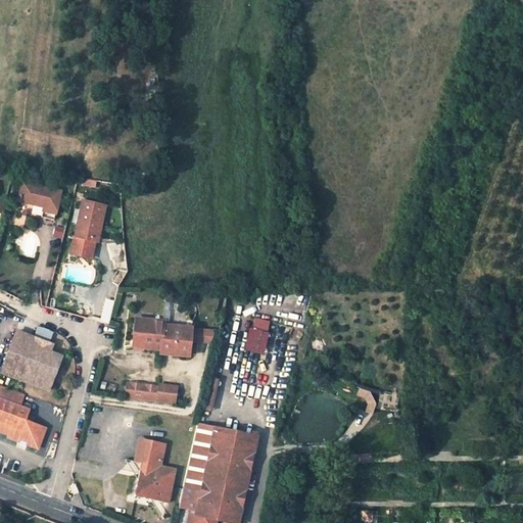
[(54,218),(60,189),(22,181),(18,199),(44,205),(42,215),(54,218)]
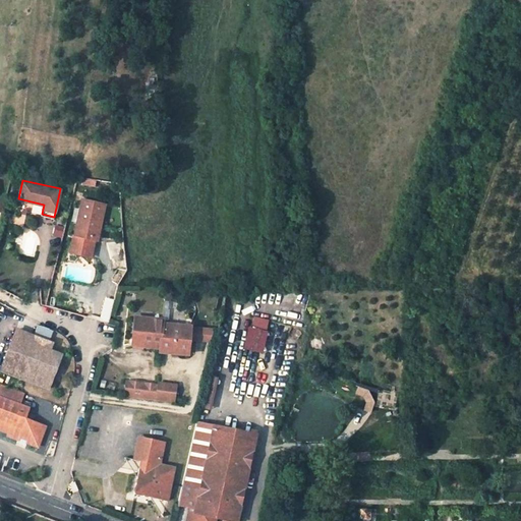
[(105,204),(82,198),(72,242),(70,248),(70,250),(91,255),(95,238),(97,238),(105,204)]
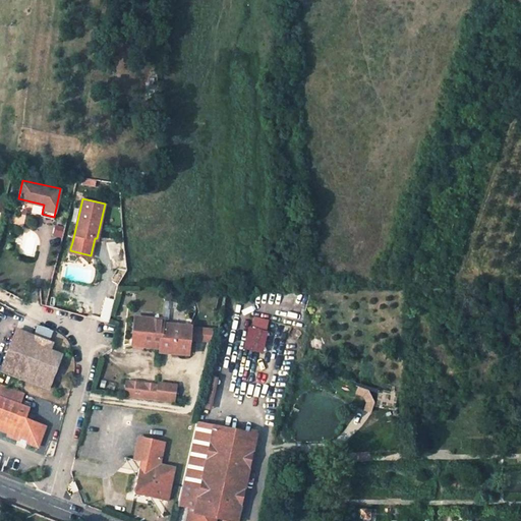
[(134,344),(161,348),(164,323),(164,319),(136,316),(134,344)]
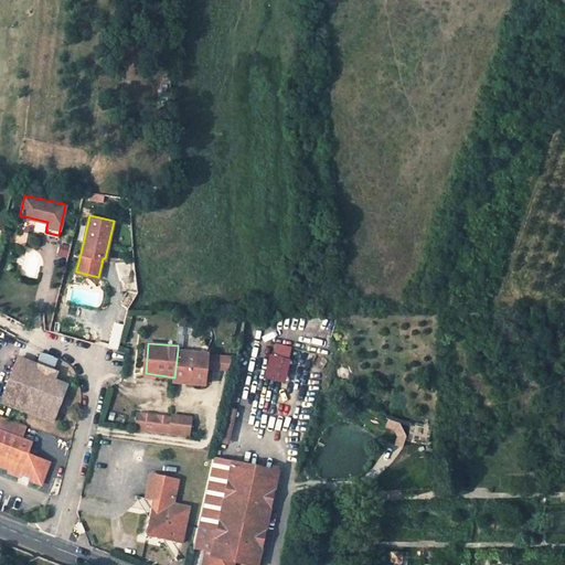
[(208,353),(178,350),(174,377),(174,381),(204,384),(206,366),(230,369),(233,355),(214,353),(214,347),(209,345),(208,353)]
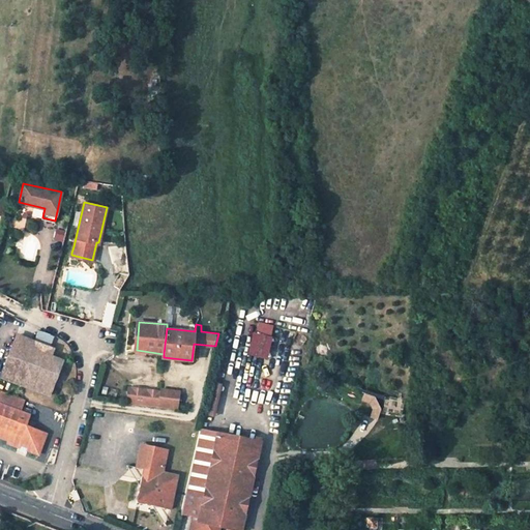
[(271,355),(275,333),(257,329),(246,327),(234,383),(244,386),(253,351),(271,355)]
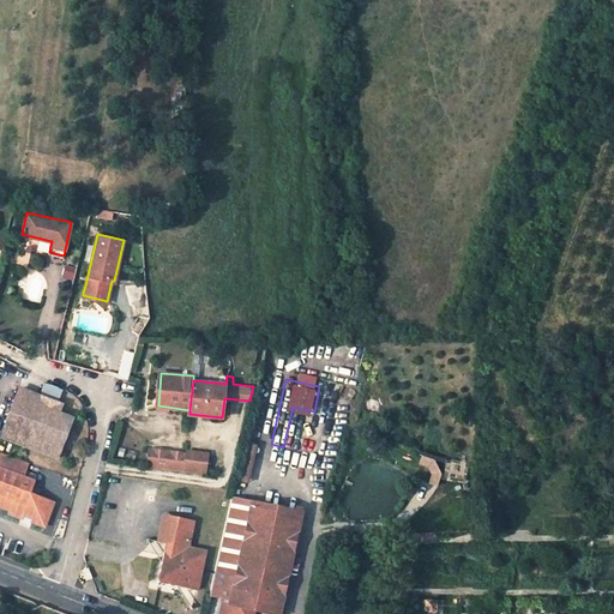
[(1,438),(58,459),(73,420),(60,415),(62,405),(19,389),(1,438)]
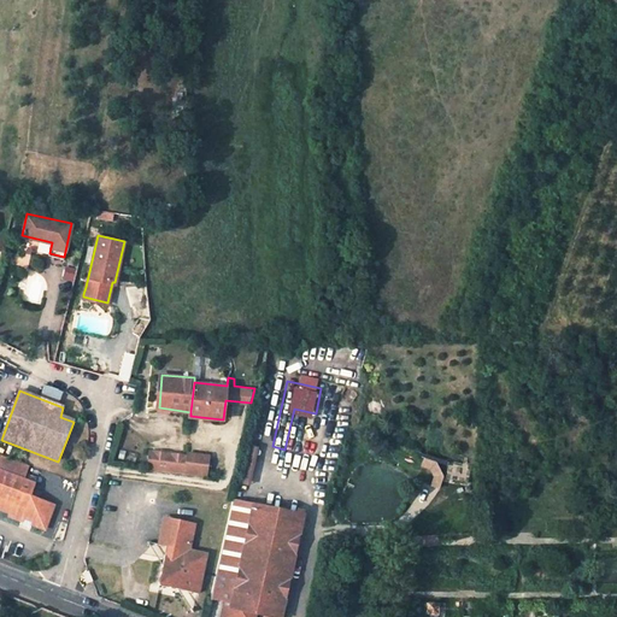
[(262,405),(256,404),(248,438),(254,439),(262,405)]
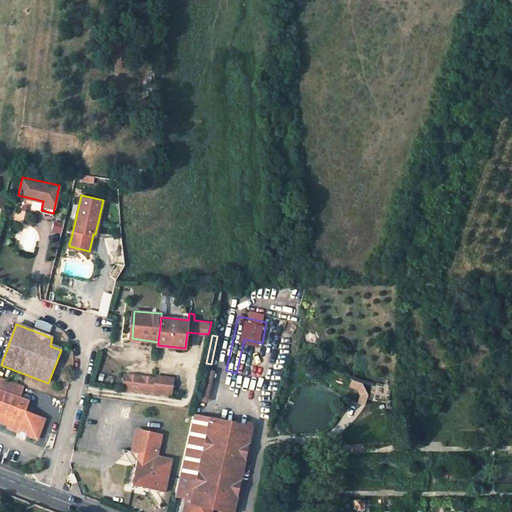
[(214,370),(205,368),(202,380),(199,397),(198,399),(207,401),(214,370)]
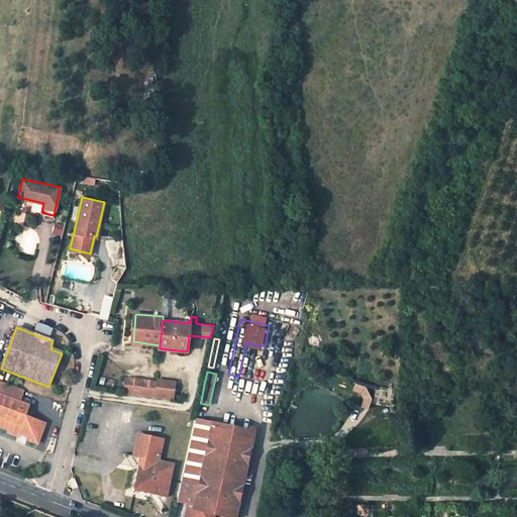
[(154,397),(157,382),(125,379),(123,393),(154,397)]
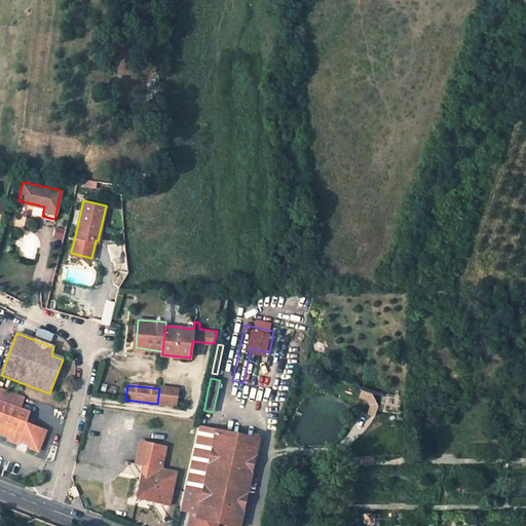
[(178,387),(159,386),(159,388),(157,404),(176,406),(178,387)]
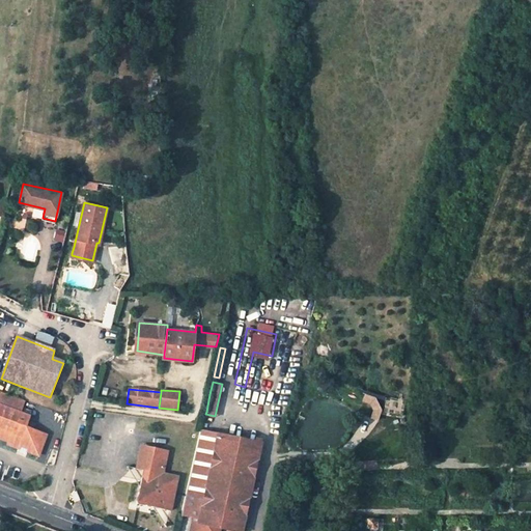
[(0,395),(0,439),(7,442),(6,445),(19,450),(18,452),(26,455),(27,453),(38,457),(47,437),(27,428),(30,418),(21,414),(25,401),(1,393),(0,395)]
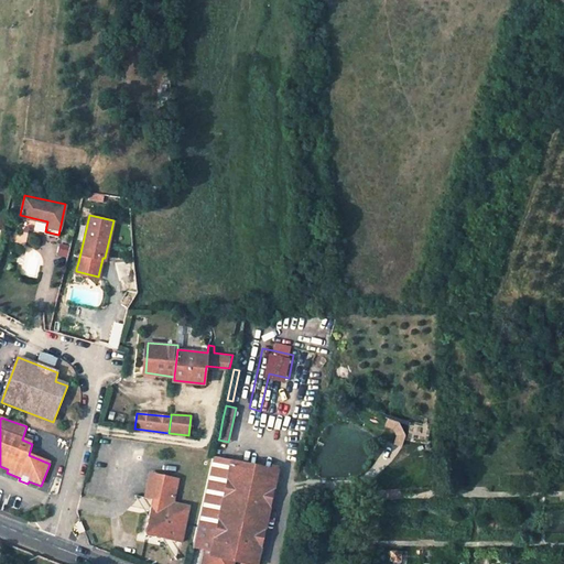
[(248,563),(259,563),(280,469),(235,459),(215,455),(195,545),(209,548),(209,549),(205,563),(235,563),(236,562),(248,563)]
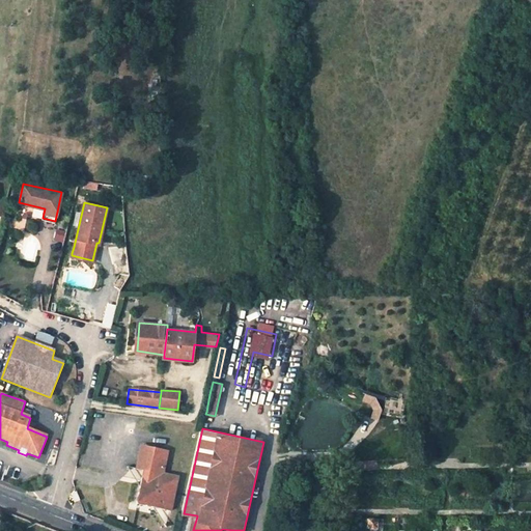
[(144,470),(138,503),(172,511),(179,476),(164,473),(169,450),(142,445),(137,468),(144,470)]
